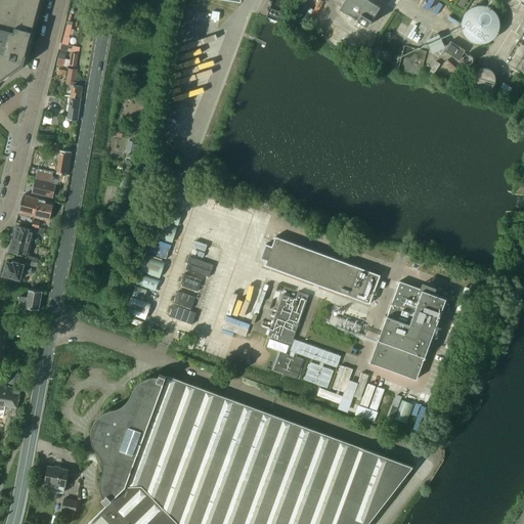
[(0,0),(0,80),(15,70),(14,68),(22,62),(23,63),(24,63),(40,0),(0,0)]
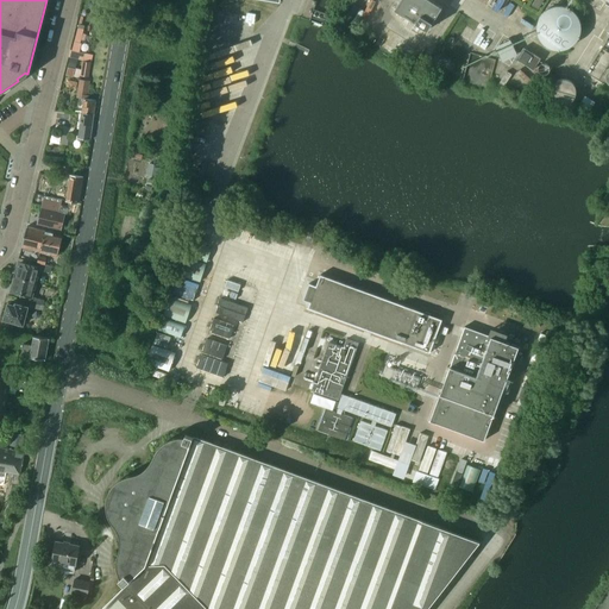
[(362,0),(359,8),(371,13),(375,0),(362,0)]
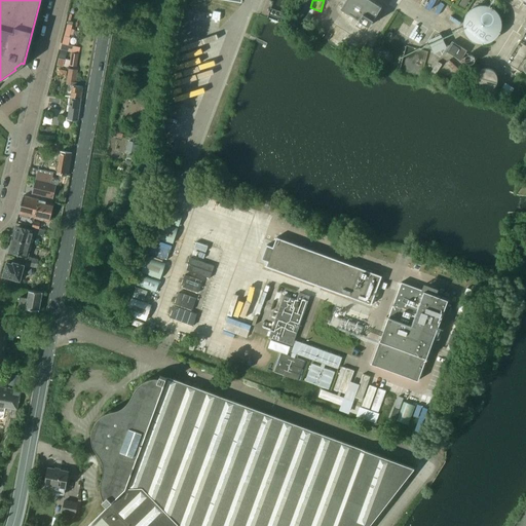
[(382,6),(371,0),(345,0),(340,9),(369,27),(382,6)]
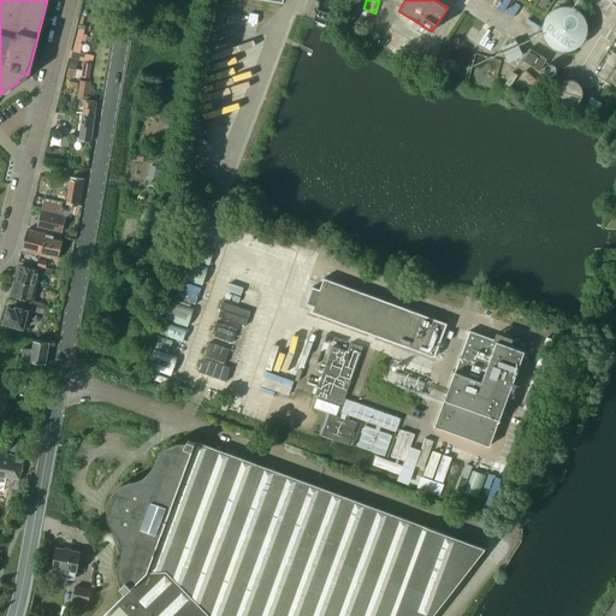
[(581,31),(582,28),(581,24),(581,21),(579,16),(576,13),(574,11),(569,10),(567,9),(563,7),(558,9),(554,10),(550,11),(548,13),(545,16),(544,19),(543,23),(542,27),(543,31),(544,35),(545,40),(548,42),(551,45),(554,46),(557,47),(561,48),(566,47),(569,46),(573,45),(576,42),(579,40),(581,35),(581,31)]
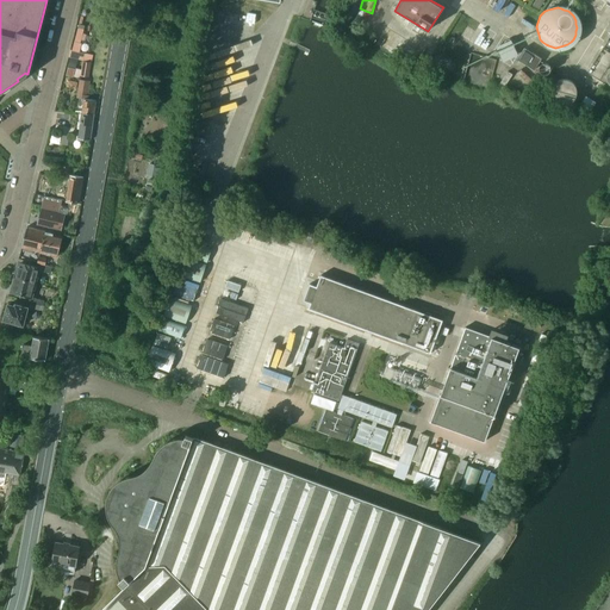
[(493,33),(483,27),(480,33),(468,26),(464,35),(485,48),(493,33)]
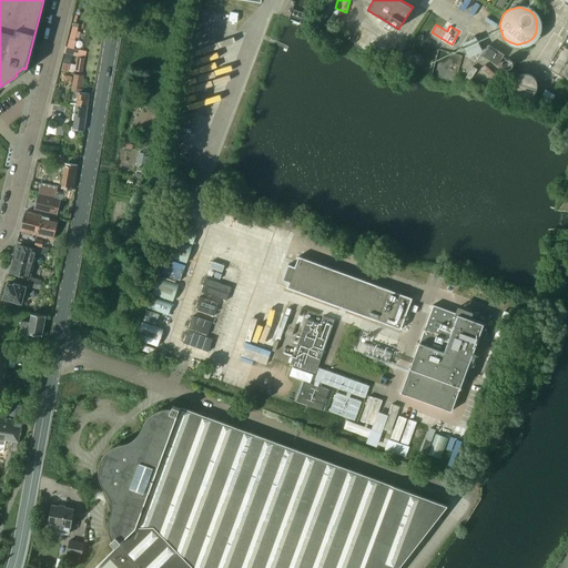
[(464,42),(470,57),(484,51),(478,37),(464,42)]
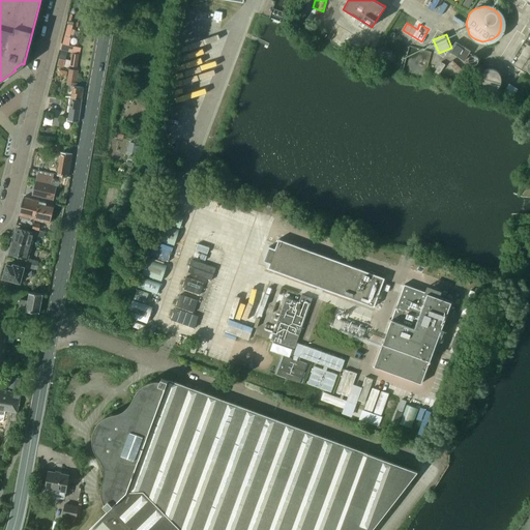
[(464,61),(471,51),(455,41),(449,51),(464,61)]
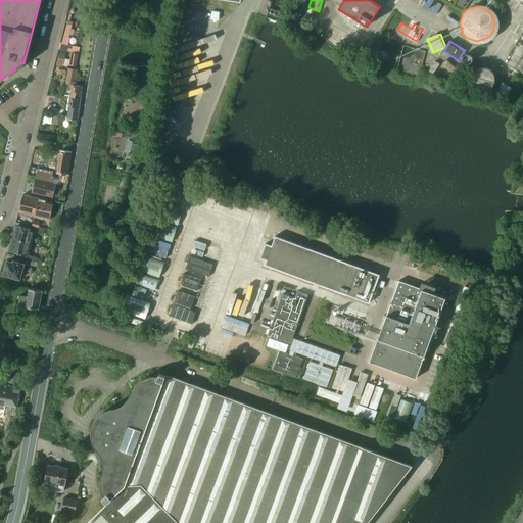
[(79,54),(76,53),(72,53),(69,65),(75,66),(77,66),(79,54)]
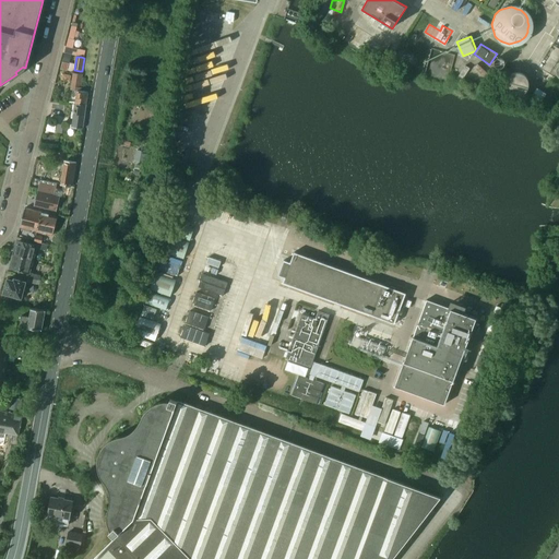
[(558,61),(558,62),(556,62),(554,63),(551,64),(549,68),(548,72),(549,75),(550,78),(551,79),(554,81),(558,82),(558,81),(558,61)]
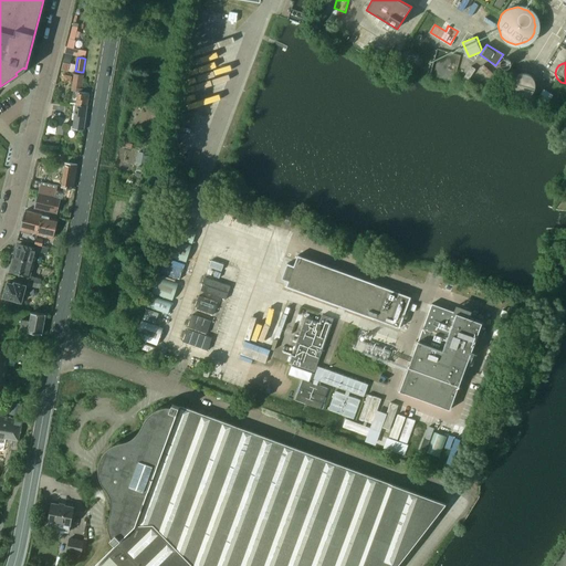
[(75,87),(74,97),(76,98),(76,104),(88,106),(90,93),(82,92),(83,88),(81,88),(83,75),(75,74),(73,87),(75,87)]
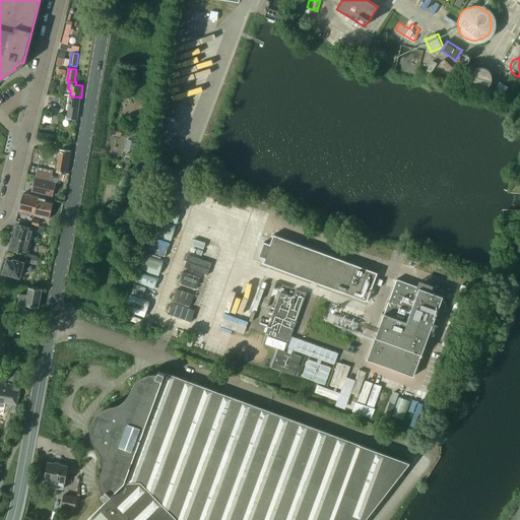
[(491,81),(489,68),(475,70),(477,83),(491,81)]
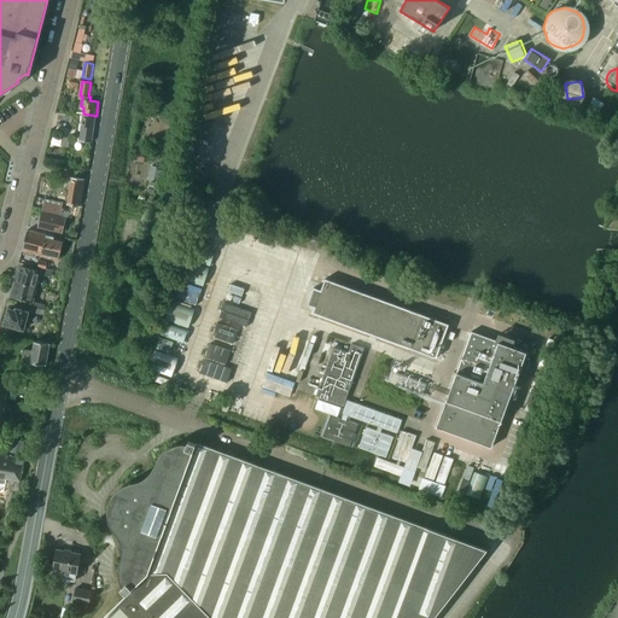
[(92,141),(97,116),(83,114),(80,140),(92,141)]
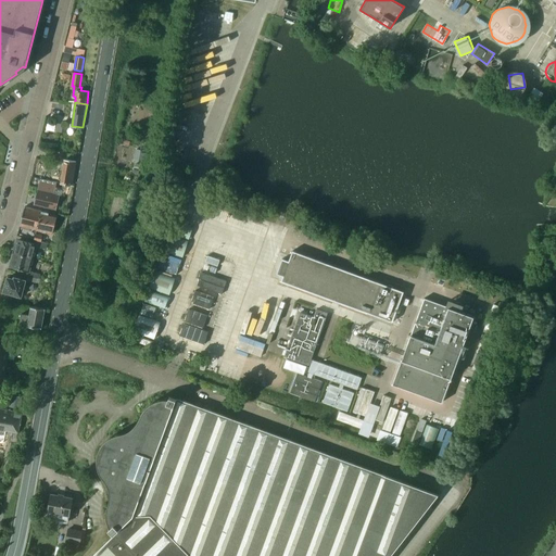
[(58,124),(57,131),(66,134),(67,125),(58,124)]
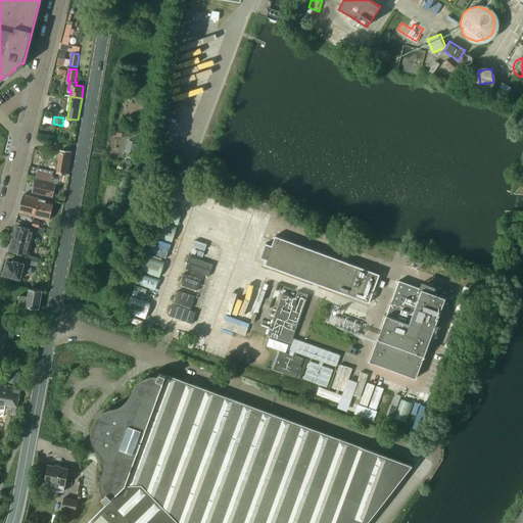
[(49,140),(38,137),(36,143),(48,146),(49,140)]
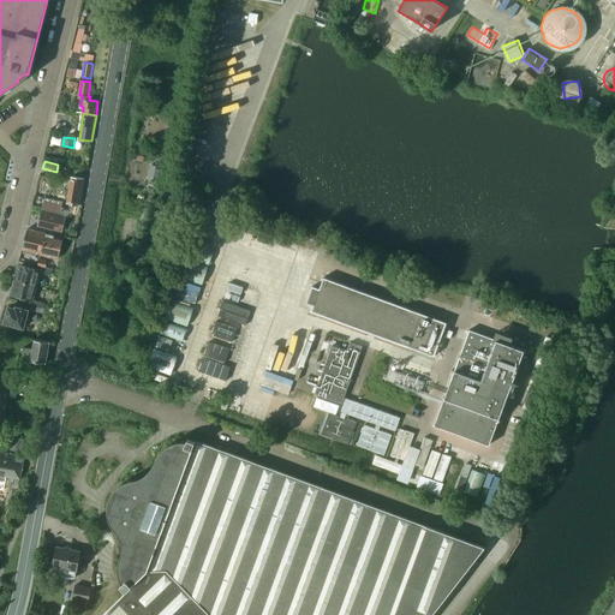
[(148,177),(161,178),(162,167),(150,165),(148,177)]
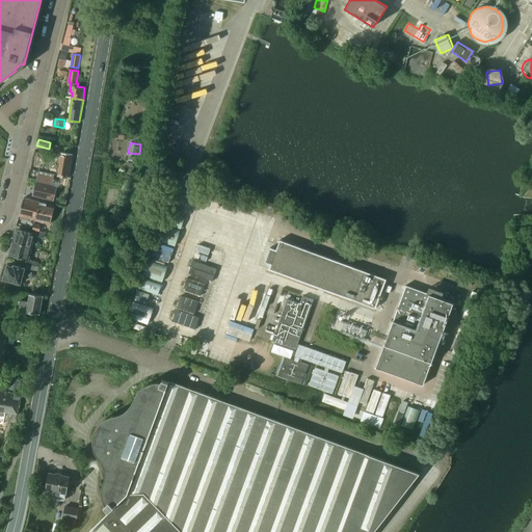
[(69,177),(73,154),(61,152),(58,176),(69,177)]
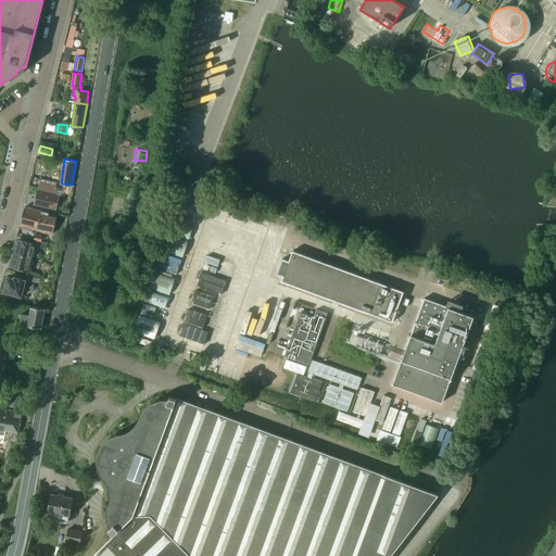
[(38,190),(35,203),(57,209),(60,196),(59,196),(61,190),(40,185),(38,190)]
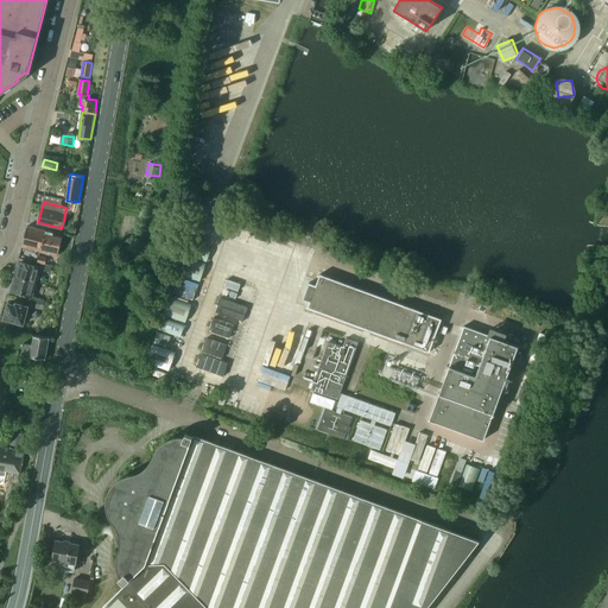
[(40,251),(45,230),(35,228),(27,226),(23,246),(40,251)]
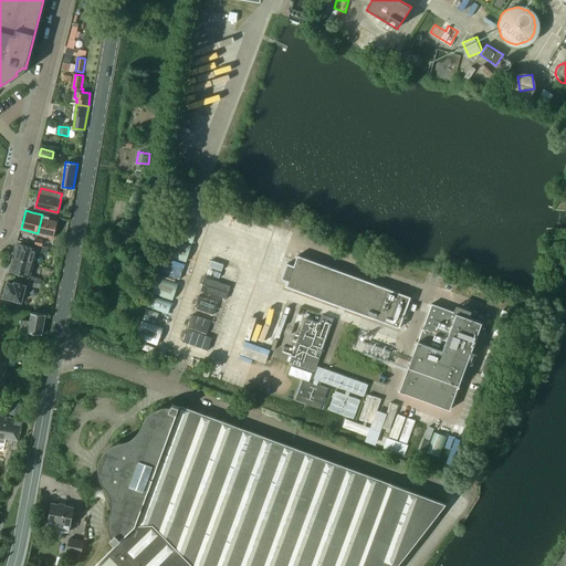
[(59,219),(42,215),(38,233),(53,238),(59,219)]
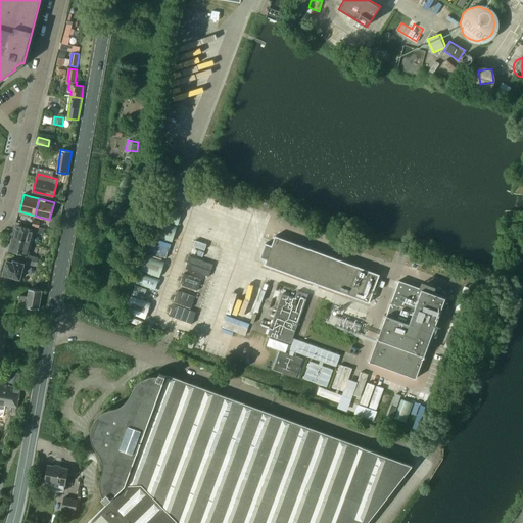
[(178,225),(158,219),(152,234),(172,241),(178,225)]
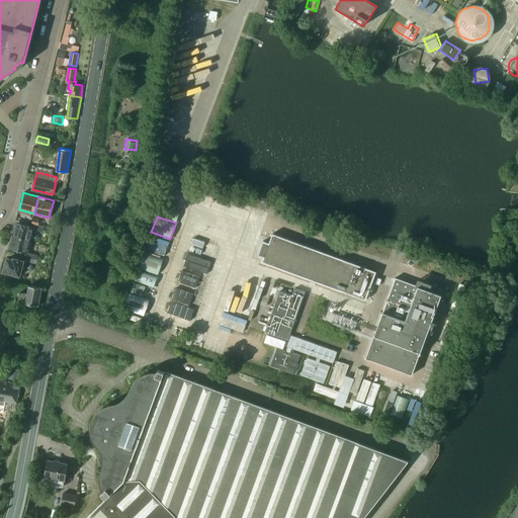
[(30,240),(33,227),(25,225),(24,226),(17,224),(14,236),(30,240)]
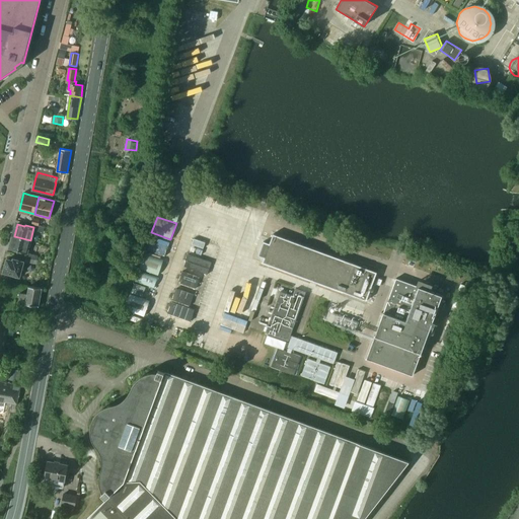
[(265,256),(263,262),(366,299),(376,272),(273,234),(270,241),(264,239),(258,254),(265,256)]
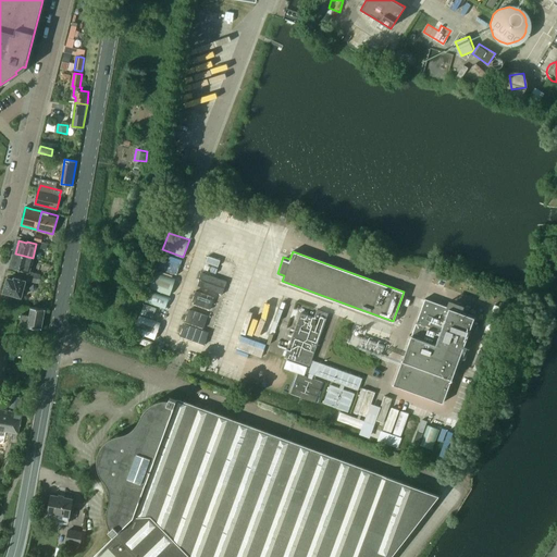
[(28,272),(33,258),(15,254),(11,267),(21,269),(21,270),(28,272)]
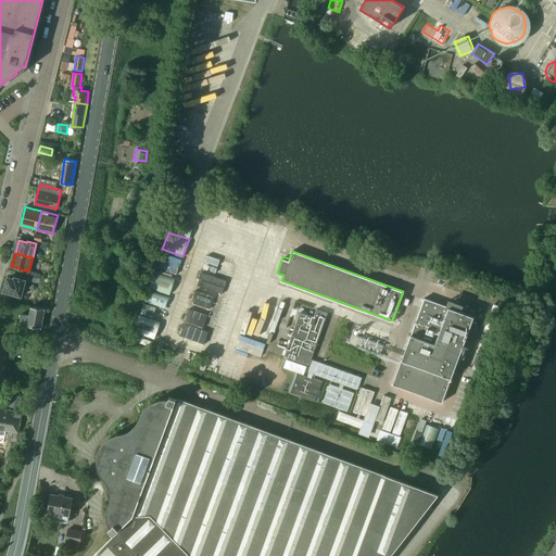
[(177,272),(180,262),(163,255),(160,266),(177,272)]
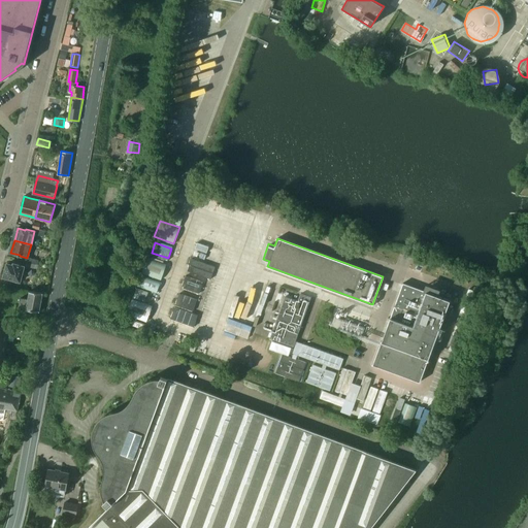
[(209,245),(197,242),(196,248),(207,252),(209,245)]
